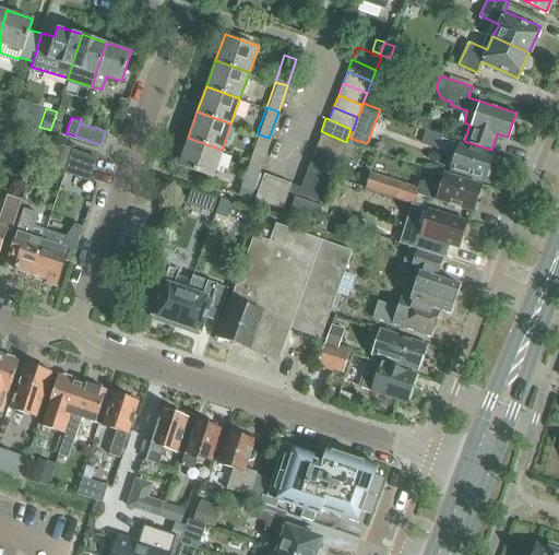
[(421,143),(438,149),(441,138),(442,133),(426,129),(421,143)]
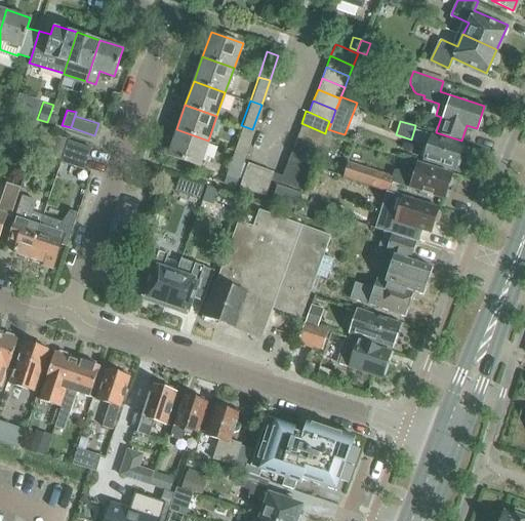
[(321,144),(325,133),(301,123),(297,134),(321,144)]
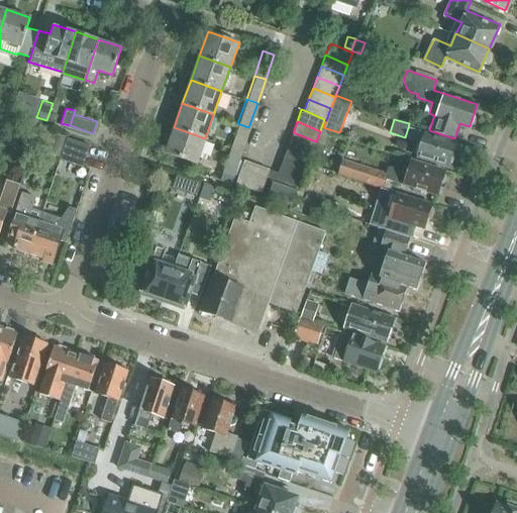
[(248,127),(237,123),(229,146),(240,150),(248,127)]
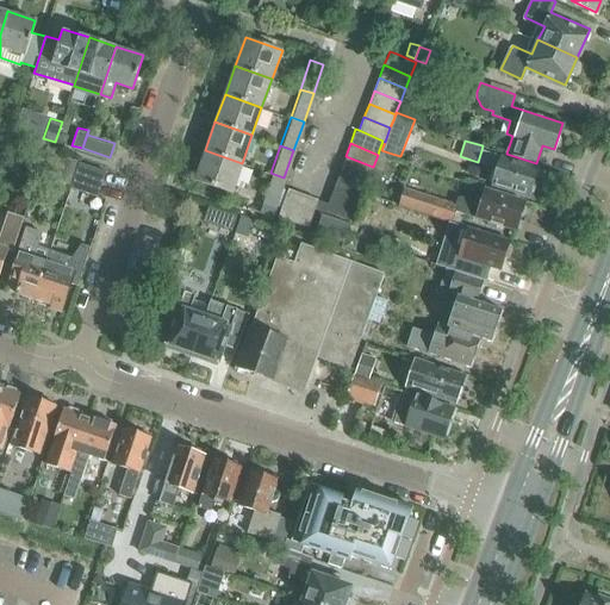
[(38,174),(38,172),(45,150),(35,147),(26,170),(38,174)]
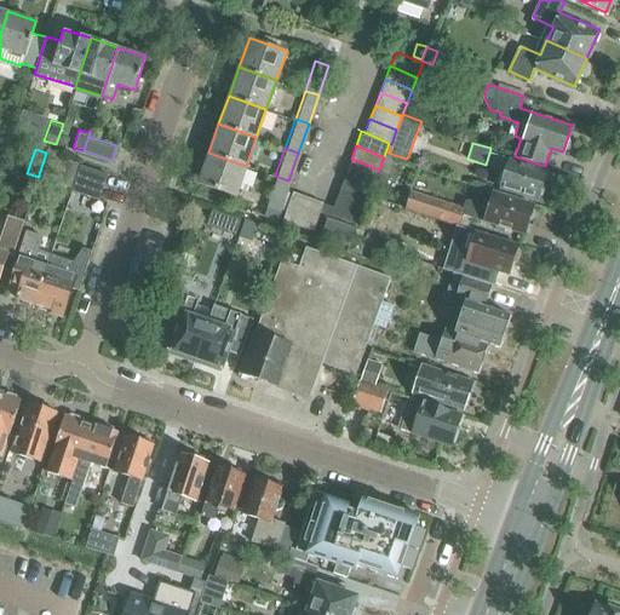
[(46,153),(39,174),(73,187),(75,176),(80,164),(46,153)]
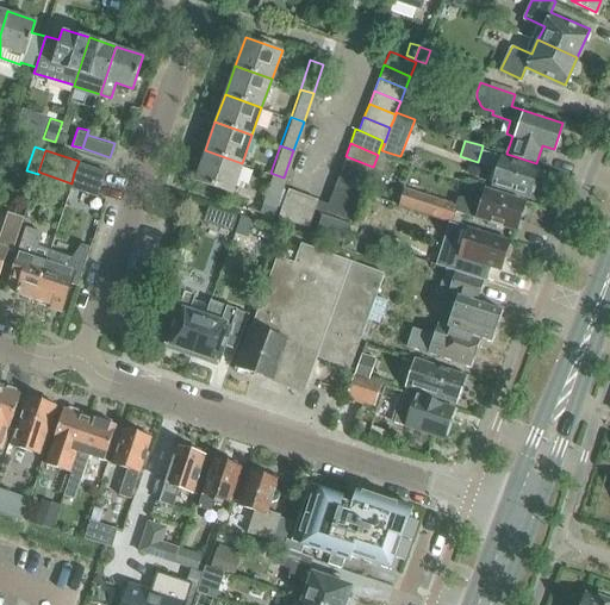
[(242,163),(205,150),(194,179),(231,192),(242,163)]
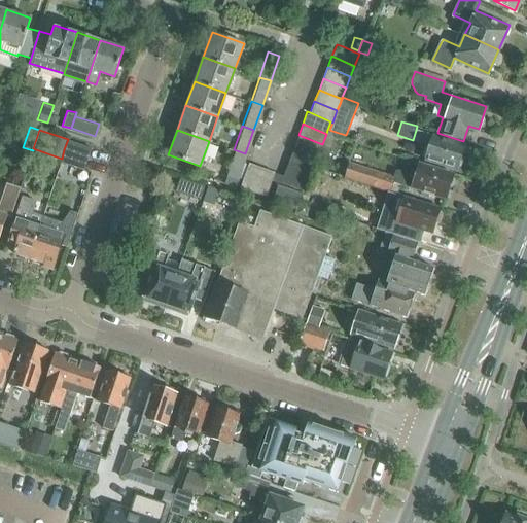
[(326,134),(322,144),(330,147),(336,133),(327,130),(326,134)]
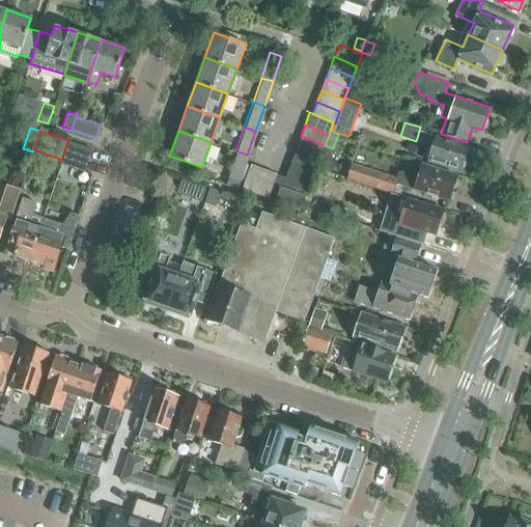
[(432,146),(428,160),(458,170),(467,146),(419,131),(416,141),(432,146)]
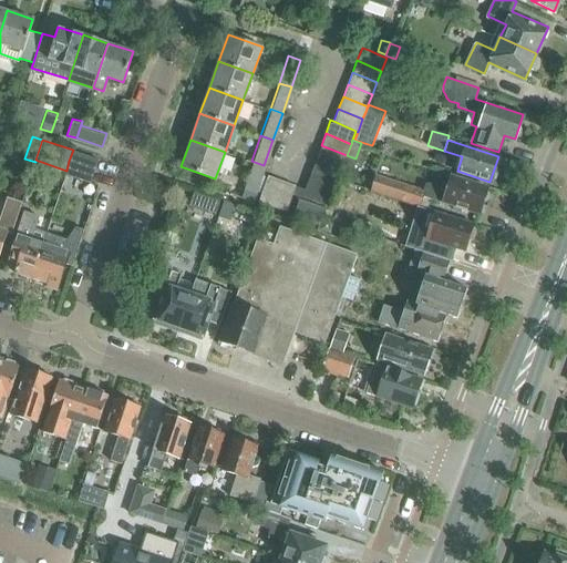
[(316,159),(341,169),(347,155),(321,145),(316,159)]
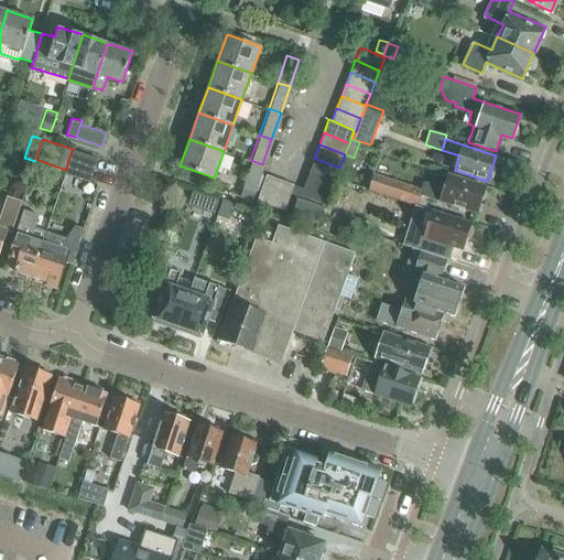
[(98,158),(73,149),(68,160),(95,169),(98,158)]
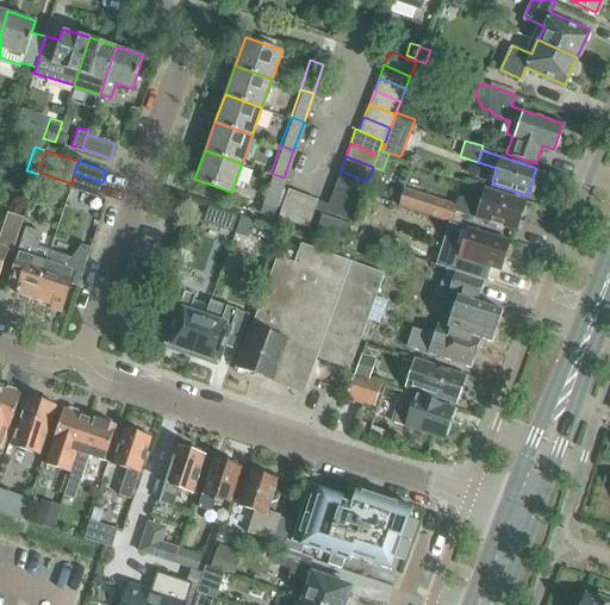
[(334,185),(361,195),(367,181),(340,170),(334,185)]
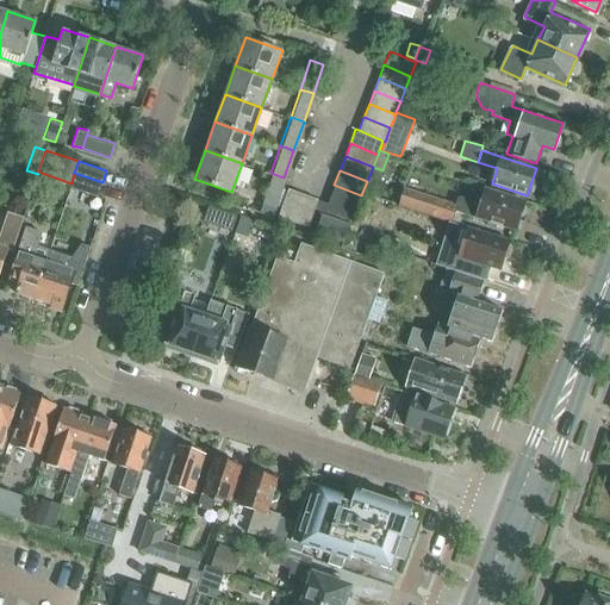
[(98,195),(103,182),(74,173),(72,184),(70,186),(98,195)]
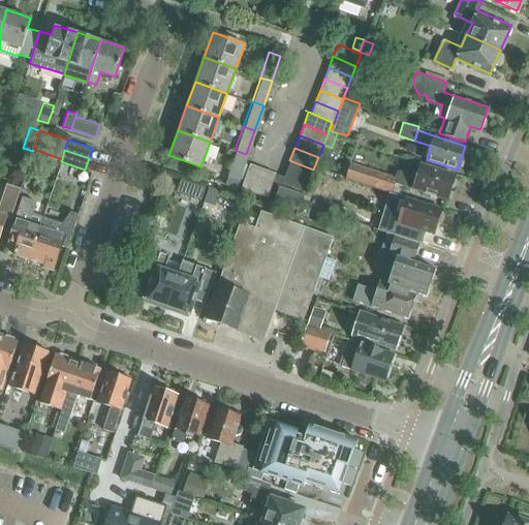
[(246,154),(235,150),(225,176),(238,180),(246,154)]
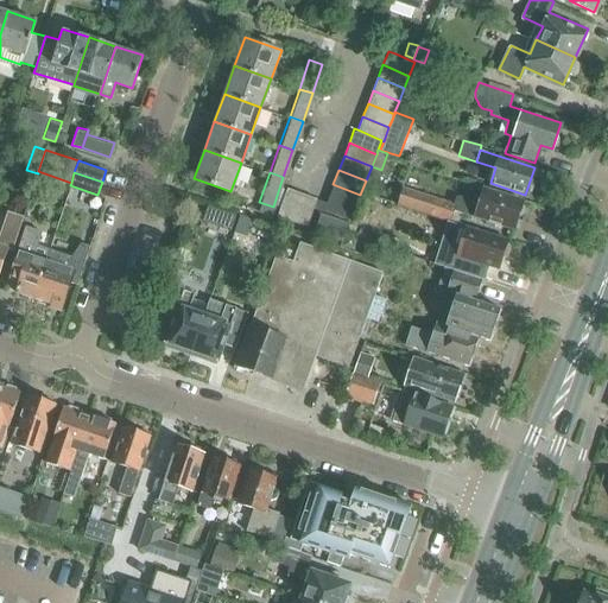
[(360,195),(333,184),(327,200),(316,197),(314,205),(352,220),(360,195)]
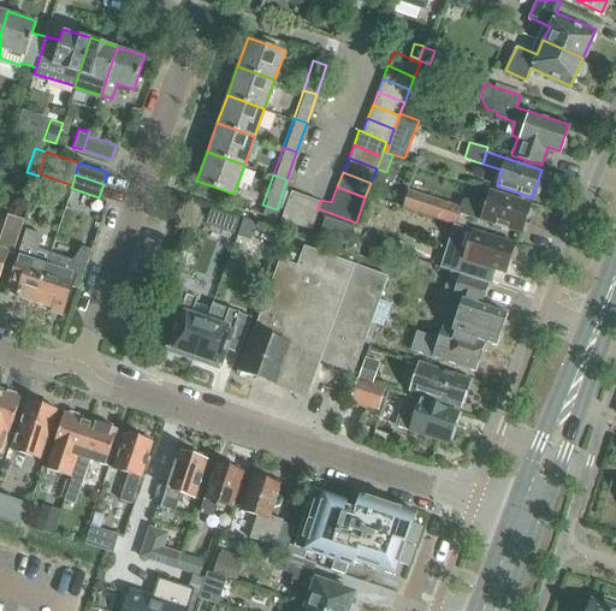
[(520,231),(528,205),(490,193),(485,205),(462,197),(458,206),(409,190),(404,205),(456,221),(458,211),(520,231)]
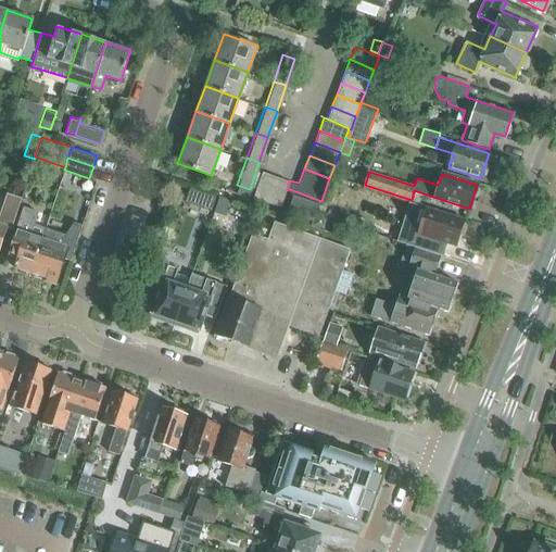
[(267,203),(276,176),(262,173),(252,198),(267,203)]
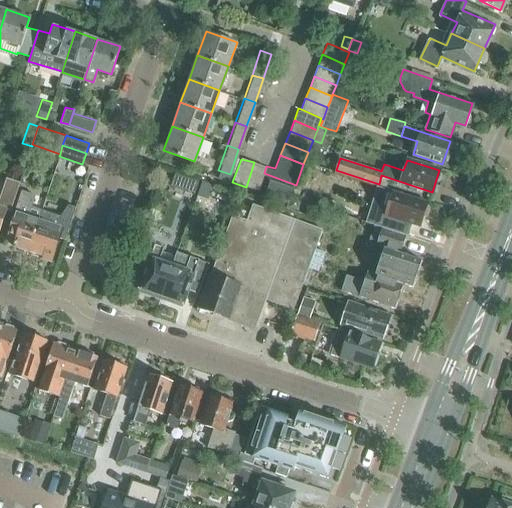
[(258,191),(264,173),(266,166),(254,162),(246,187),(258,191)]
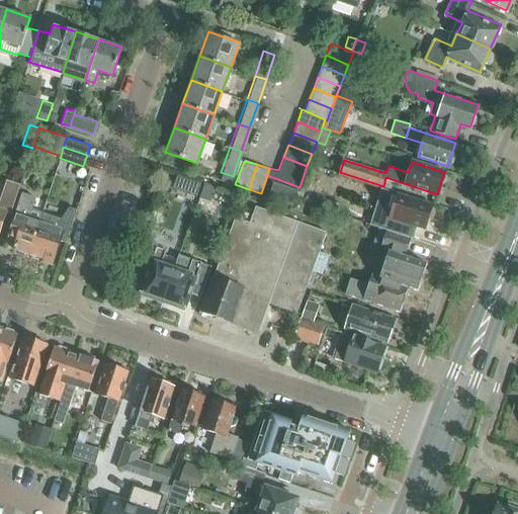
[(201,181),(176,173),(172,184),(197,192),(201,181)]
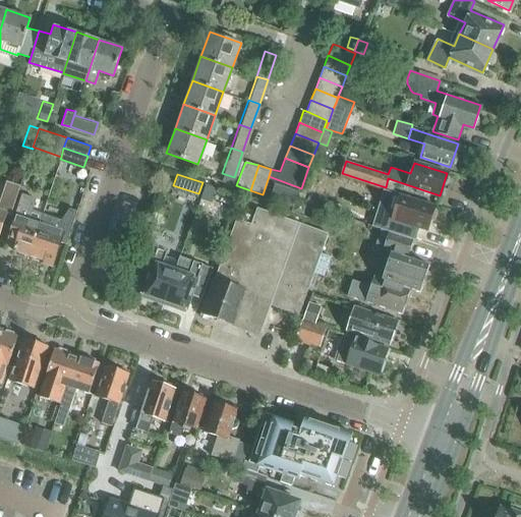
[(4,178),(0,190),(0,230),(7,211),(11,213),(20,183),(4,178)]
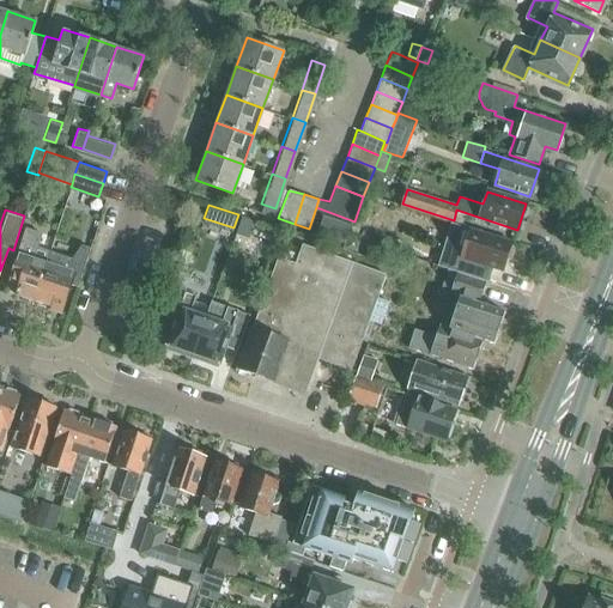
[(254,219),(244,216),(238,232),(244,235),(249,233),(254,219)]
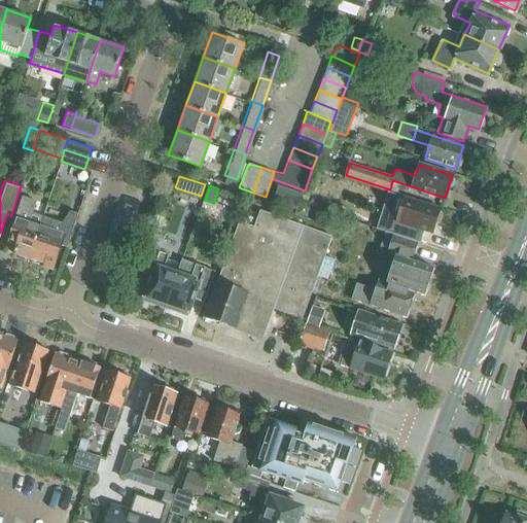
[(275,199),(295,206),(301,193),(280,185),(275,199)]
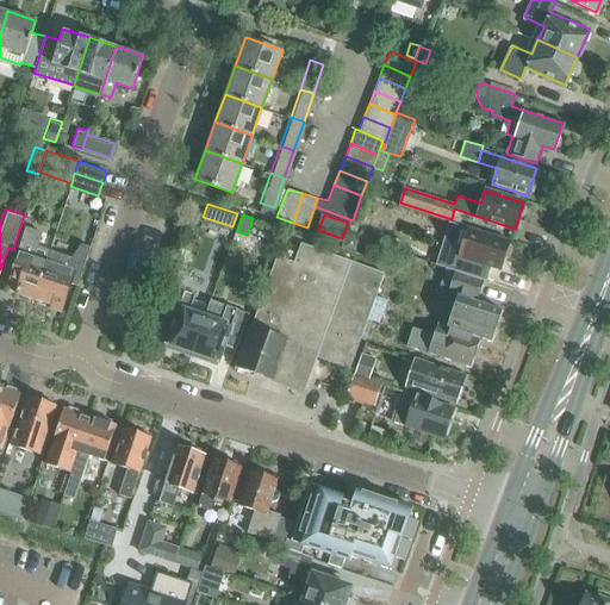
[(16,291),(33,298),(47,260),(50,248),(37,243),(41,230),(25,225),(8,278),(19,281),(16,291)]
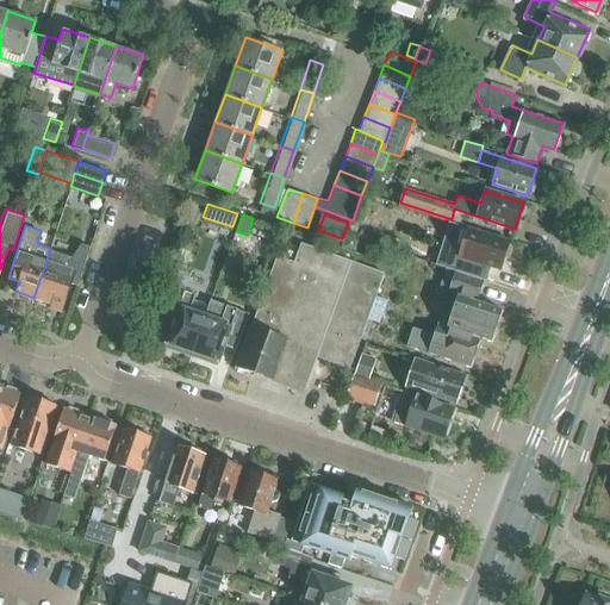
[(199,228),(185,269),(203,275),(218,235),(199,228)]
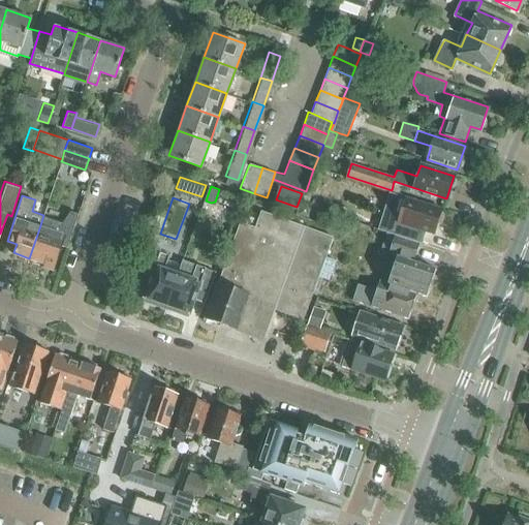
[(407,197),(402,212),(382,206),(378,219),(397,226),(396,230),(416,238),(419,228),(433,233),(440,210),(407,197)]
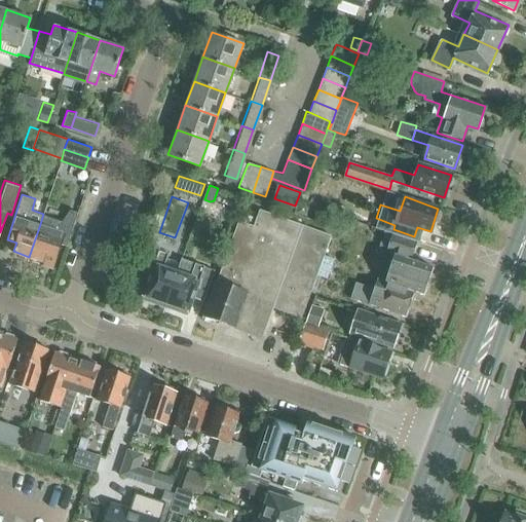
[(309,207),(299,203),(296,214),(305,218),(309,207)]
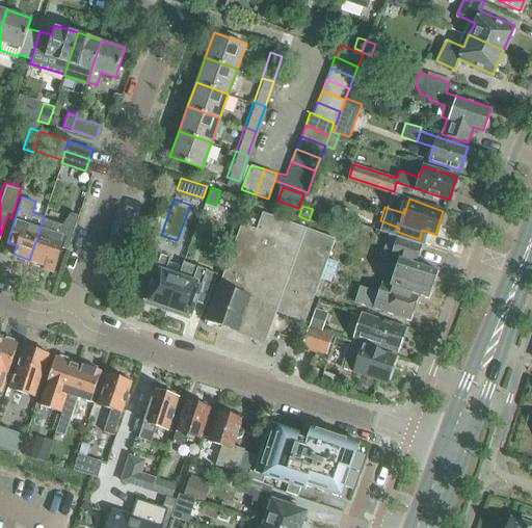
[(61,245),(67,247),(69,241),(78,213),(71,211),(65,223),(44,216),(41,227),(29,260),(45,265),(48,256),(57,259),(61,245)]
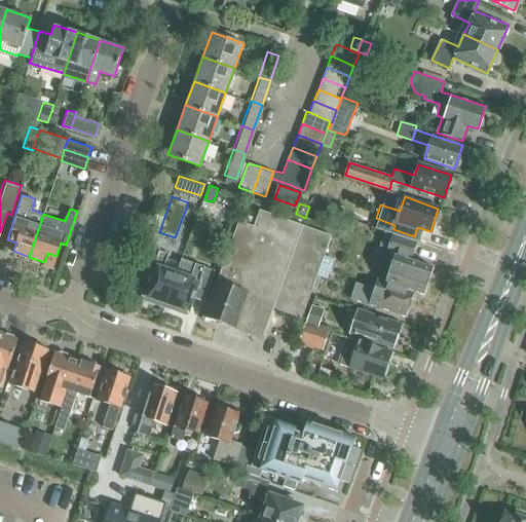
[(202,312),(254,332),(293,221),(261,209),(255,225),(240,220),(219,278),(216,277),(202,312)]
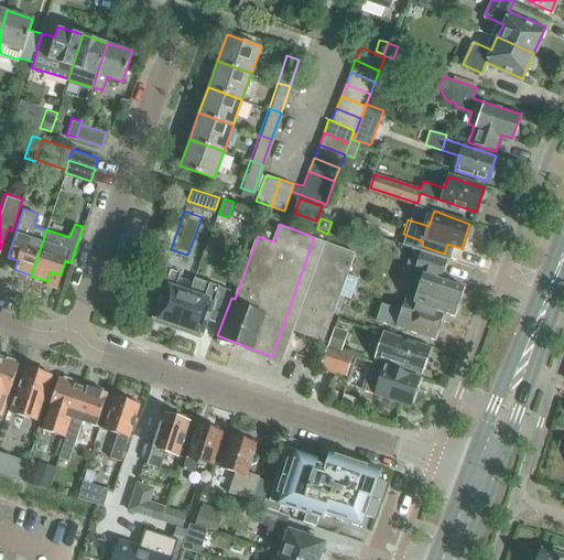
[(314,237),(272,356),(281,359),(292,327),(323,340),(339,292),(347,272),(355,250),(325,240),(314,237)]
